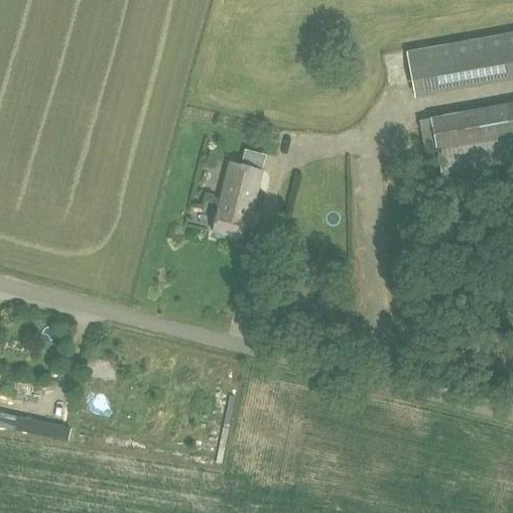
[(415,94),(512,77),(512,31),(408,49),(415,94)]
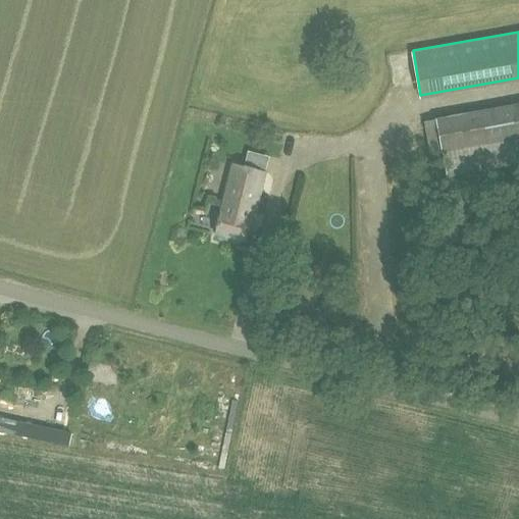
[(448,173),(518,160),(518,103),(425,119),(430,151),(443,149),(448,173)]
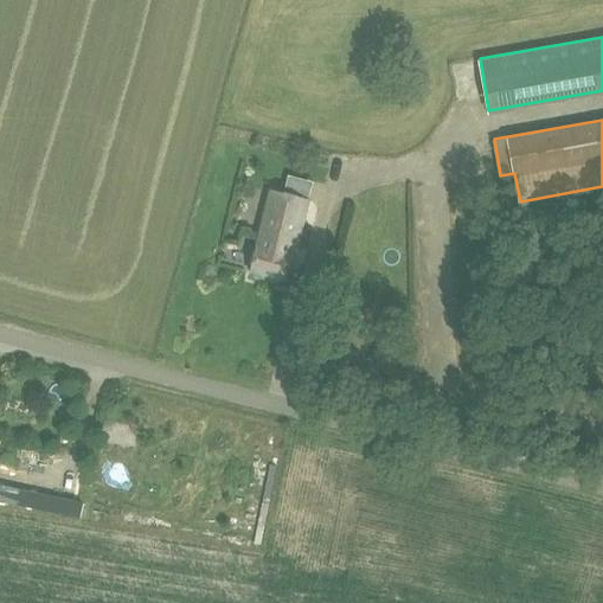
[(308,160),(321,162),(324,152),(310,148),(308,160)]
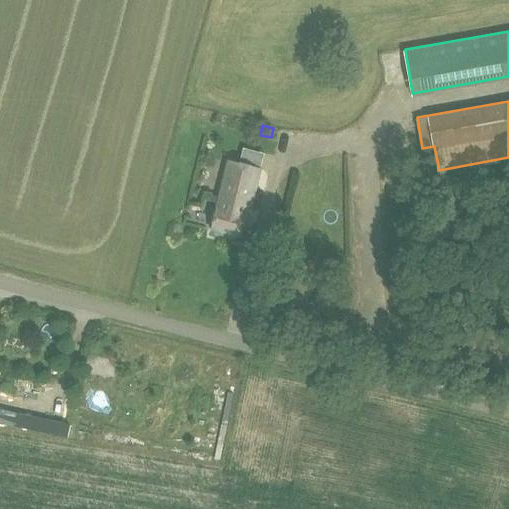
[(227,159),(216,204),(210,227),(239,235),(244,213),(247,214),(259,167),(227,159)]
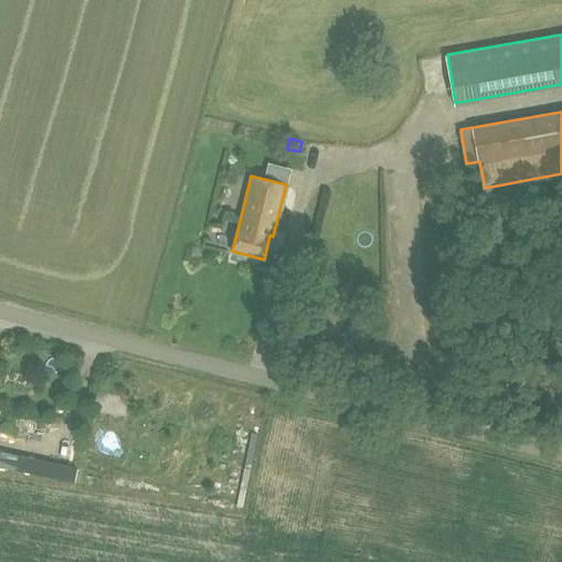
[(81,466),(56,460),(53,476),(77,481),(81,466)]
